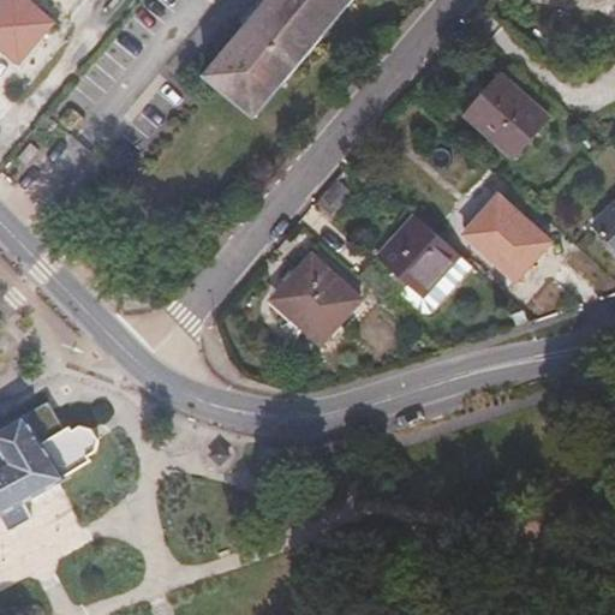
[(53,23),(27,0),(3,0),(0,4),(0,47),(19,63),(53,23)]
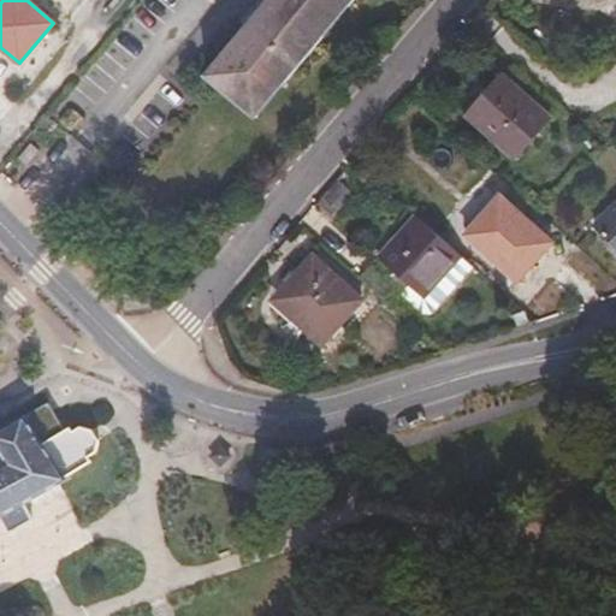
[(271,0),(208,75),(256,113),(350,0),(271,0)]
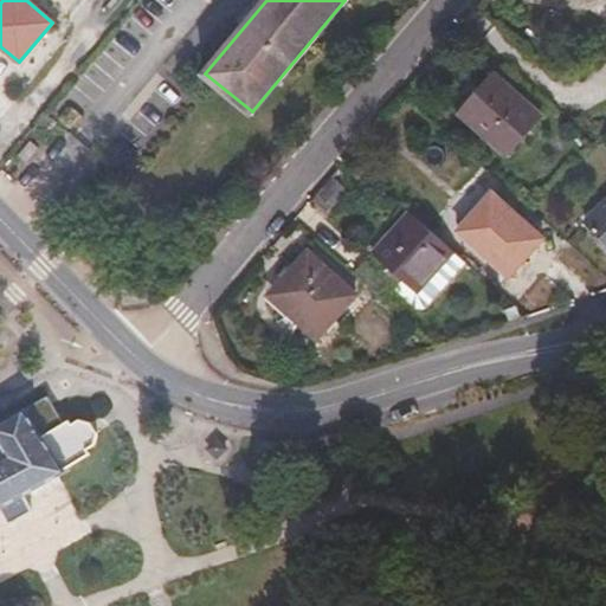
[(540,115),(496,75),(462,113),(505,153),(540,115)]
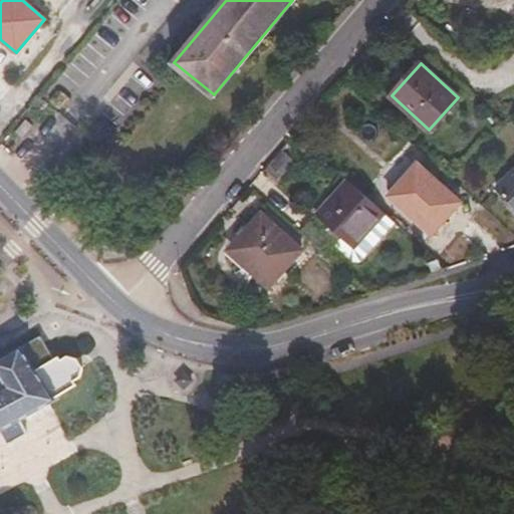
[(33,121),(26,116),(17,129),(23,134),(33,121)]
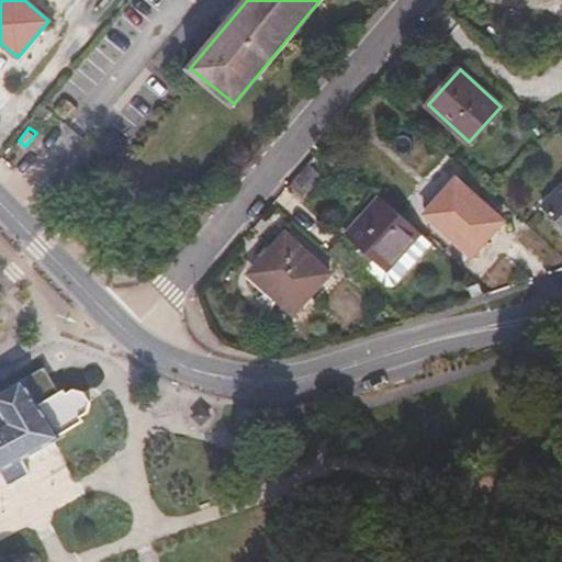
[(503,221),(456,179),(426,214),(473,255),(503,221)]
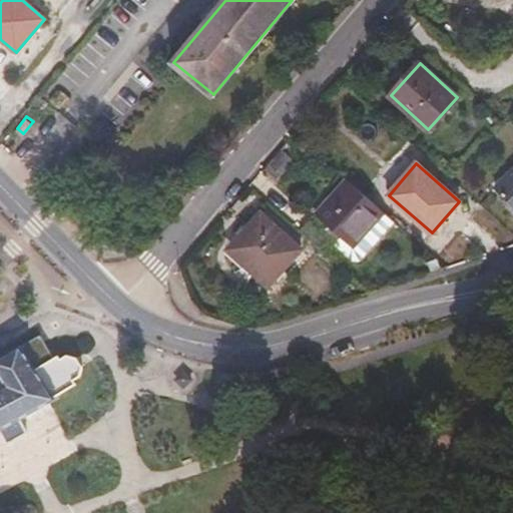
[(512,170),(496,187),(512,202),(512,170)]
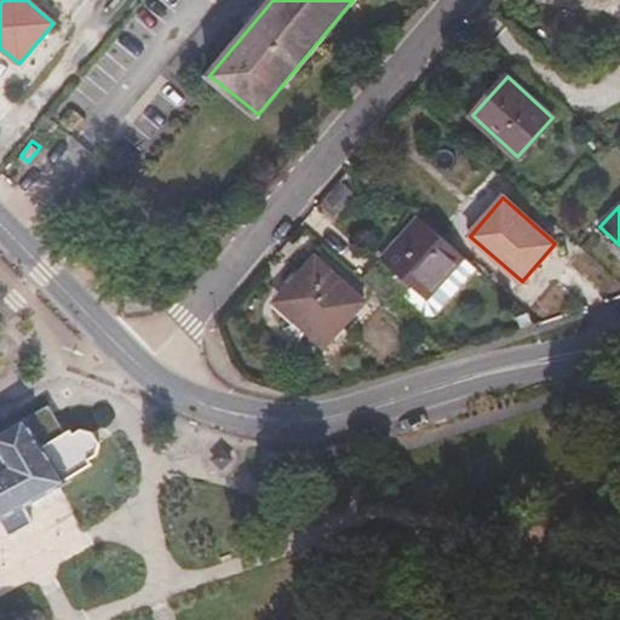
[(419,216),(437,233),(445,225),(426,208),(419,216)]
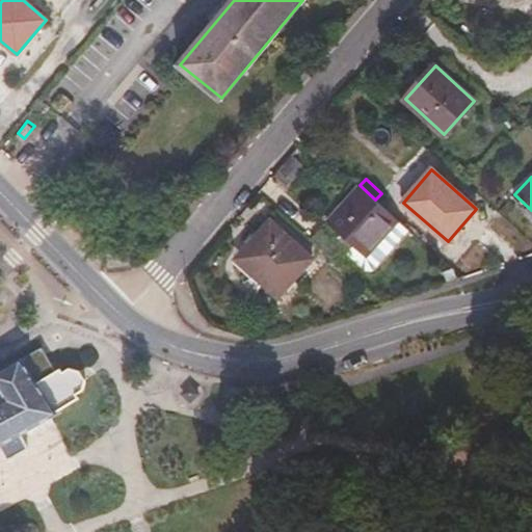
[(397,221),(358,186),(328,220),(353,243),(344,253),(366,270),(373,271),(407,231),(397,221)]
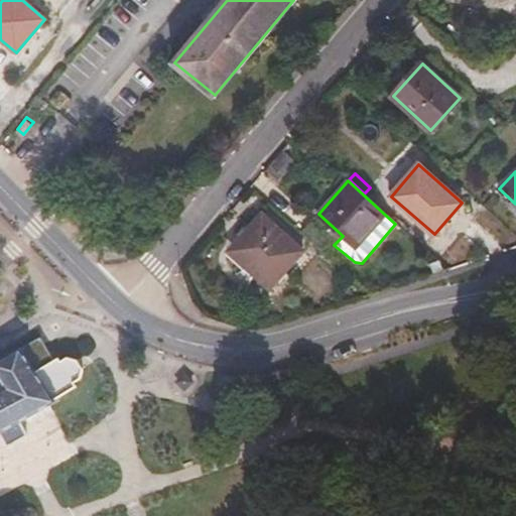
[(302,250),(261,215),(233,248),(256,270),(254,274),(269,288),(302,250)]
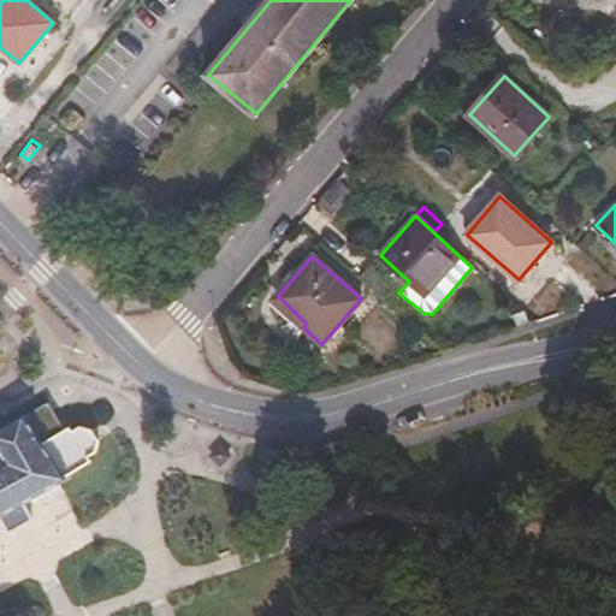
[(0,517),(10,513),(18,528),(41,515),(33,501),(59,486),(69,480),(66,474),(90,461),(89,457),(96,452),(100,440),(93,430),(81,428),(72,432),(70,427),(65,430),(59,421),(40,432),(29,415),(0,431),(0,517)]
